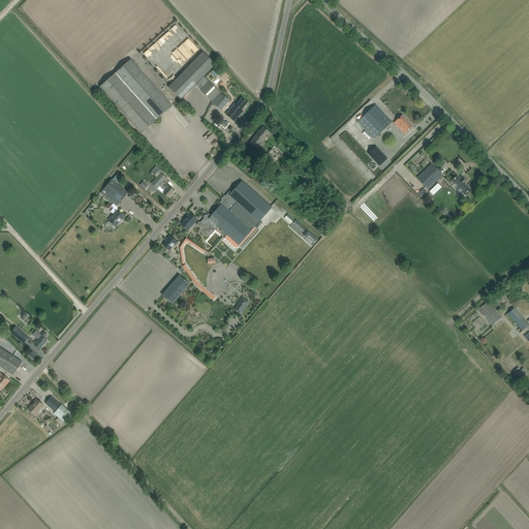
[(203,52),(195,59),(192,62),(168,87),(181,99),(216,65),(203,52)]
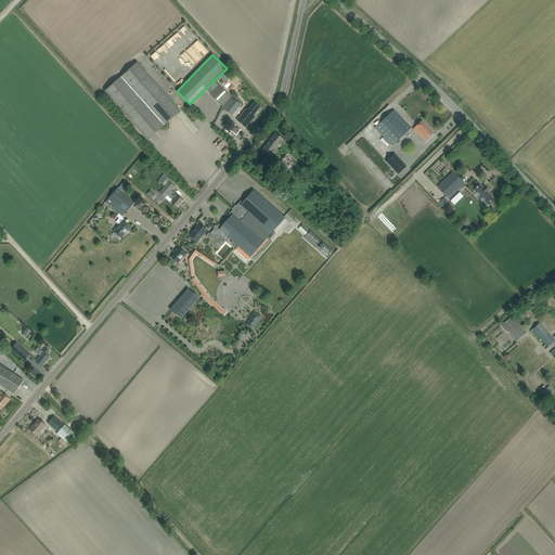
[(105,91),(144,136),(149,140),(181,111),(138,62),(105,91)]
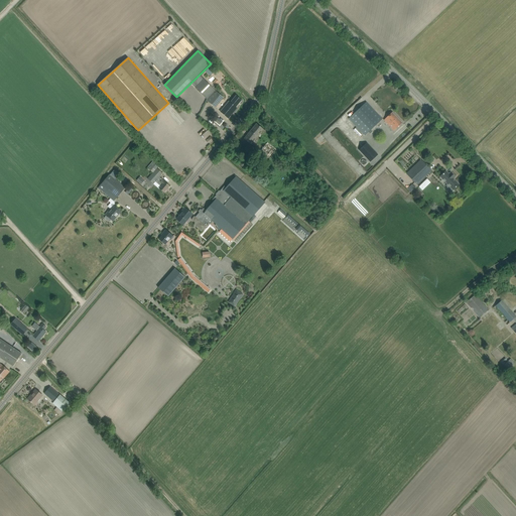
[(210,67),(205,72),(210,76),(215,72),(210,67)]
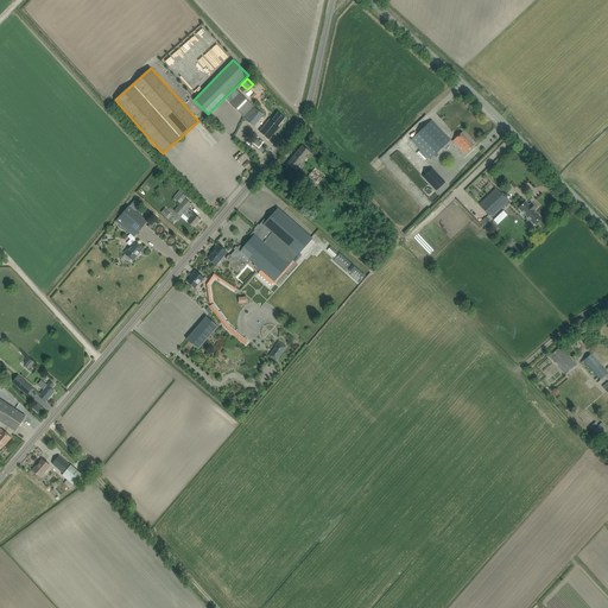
[(229,94),(225,99),(244,116),(253,107),(235,88),(229,94)]
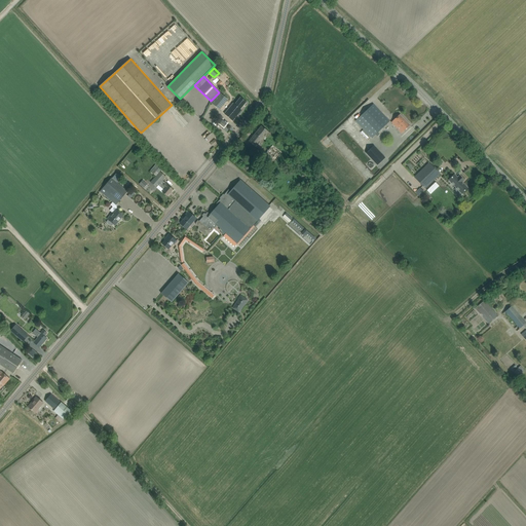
[(228,100),(220,92),(211,101),(219,108),(228,100)]
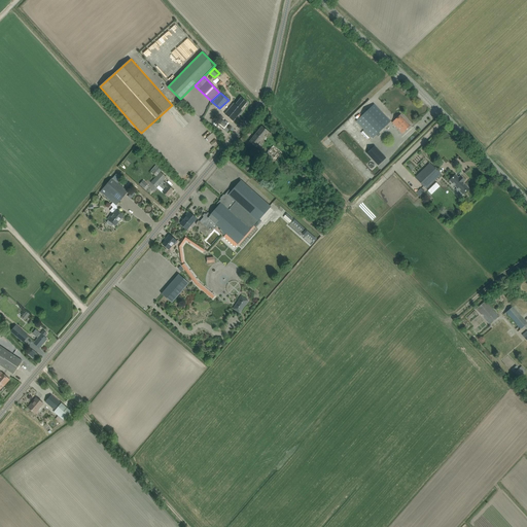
[(246,102),(241,98),(236,105),(234,104),(225,114),(229,117),(233,120),(242,110),(241,109),(246,102)]
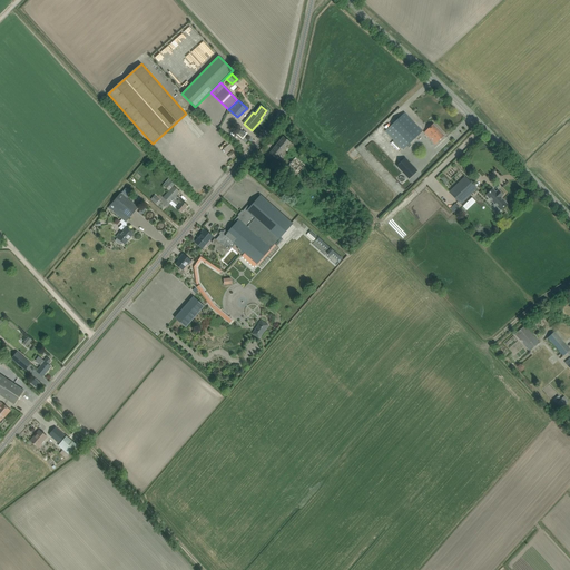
[(385,131),(403,149),(422,131),(404,112),(389,128),(385,131)]
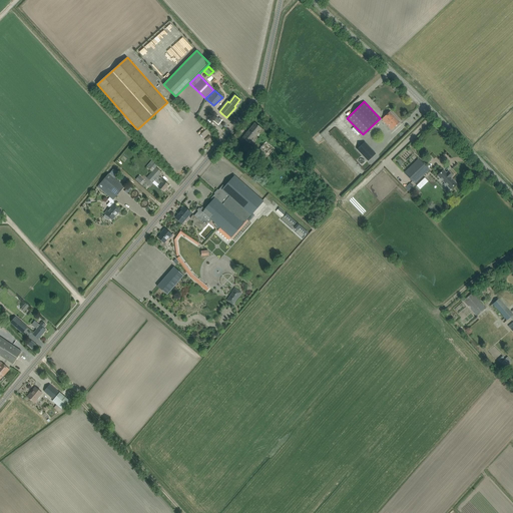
[(386,115),(382,119),(392,130),(396,125),(400,122),(390,111),(389,112),(389,113),(388,112),(387,112),(385,114),(385,115),(386,115)]
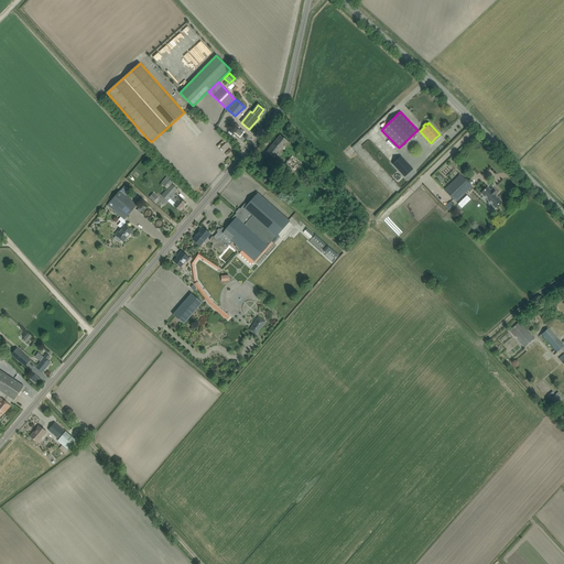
[(267,151),(271,154),(278,160),(291,143),(284,139),(280,136),(267,151)]
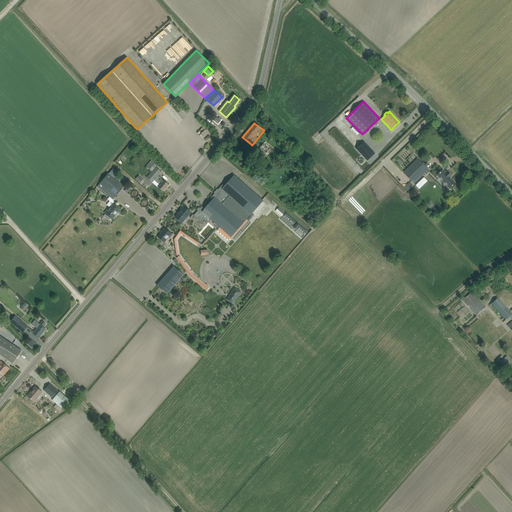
[(170,140),(168,142),(177,151),(179,149),(170,140)]
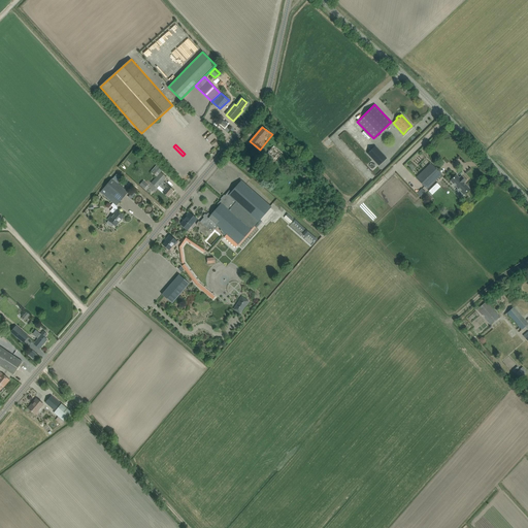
[(273,166),(284,153),(278,150),(273,145),(263,158),(273,166)]
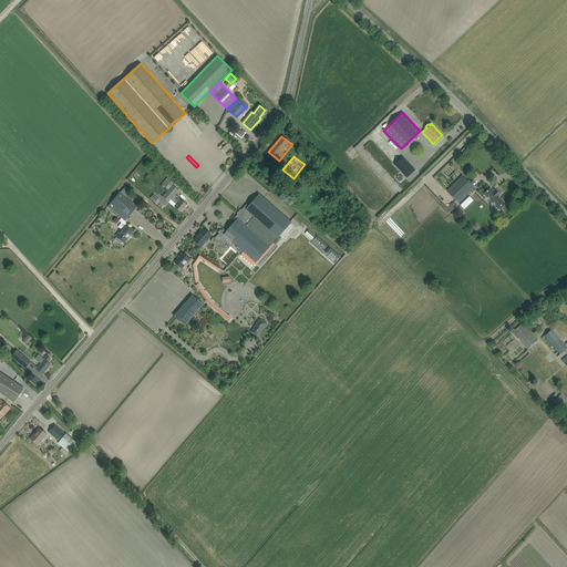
[(403,156),(394,165),(406,178),(415,169),(403,156)]
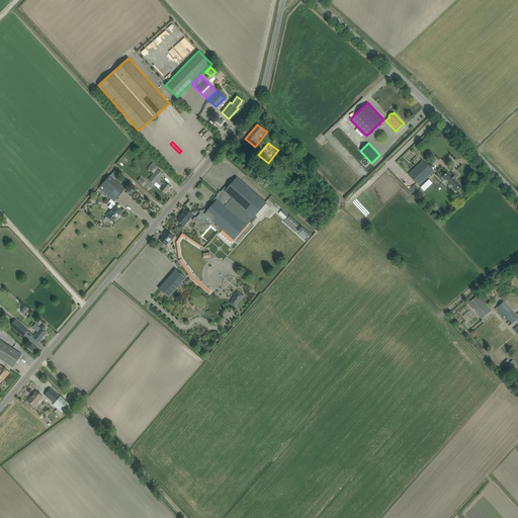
[(255,160),(252,158),(246,165),(249,167),(255,160)]
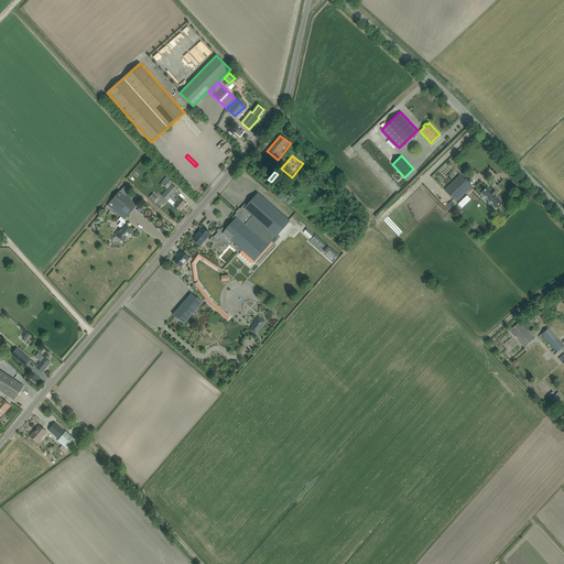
[(186,204),(182,199),(174,194),(177,190),(172,184),(175,181),(169,175),(162,183),(167,188),(162,196),(167,201),(170,198),(176,204),(174,206),(175,207),(180,210),(186,204)]
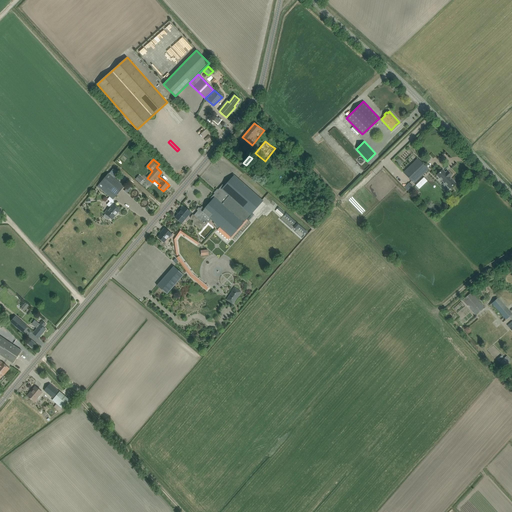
[(418,159),(403,172),(414,183),(428,169),(418,159)]
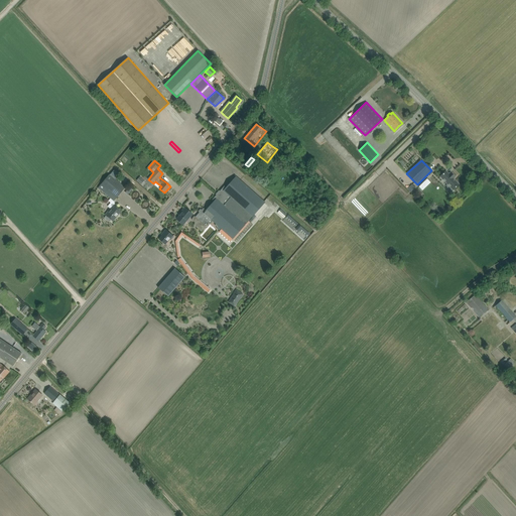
[(446,171),(440,176),(447,184),(446,185),(447,187),(447,188),(448,189),(449,191),(452,191),(459,184),(454,178),(455,177),(450,172),(449,174),(446,171)]
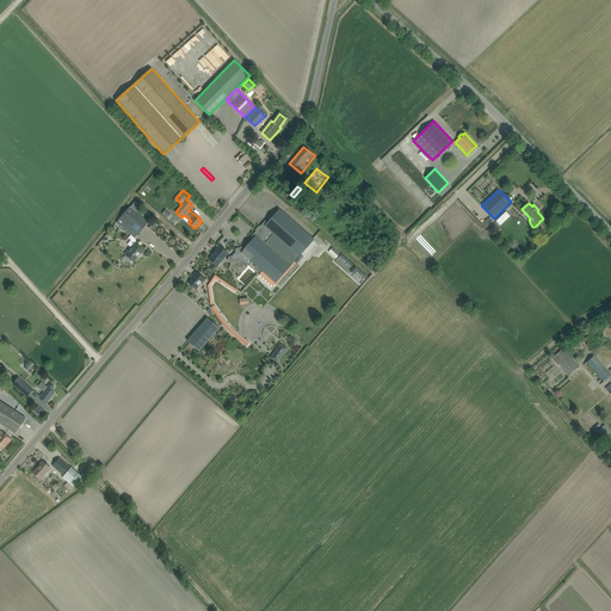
[(148,222),(143,218),(130,207),(116,222),(130,234),(134,238),(137,234),(139,234),(148,222)]
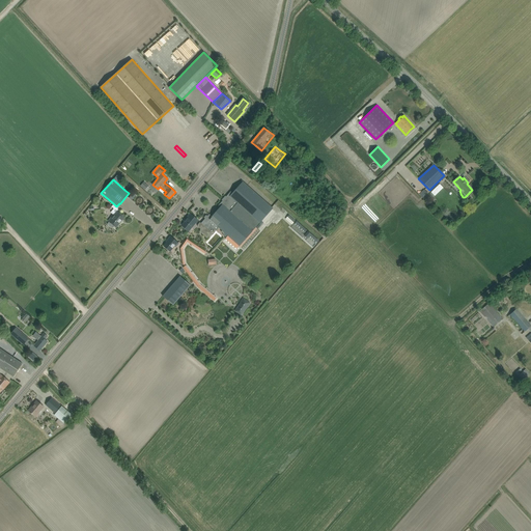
[(260,231),(258,229),(256,227),(262,221),(263,222),(262,223),(263,224),(264,223),(268,225),(277,214),(272,210),(273,208),(247,185),(243,182),(230,196),(228,198),(225,196),(222,200),(224,202),(223,204),(222,204),(212,217),(210,219),(207,222),(205,221),(204,220),(201,223),(207,229),(211,226),(213,228),(216,225),(219,227),(222,230),(240,246),(241,247),(242,248),(244,250),(260,231)]
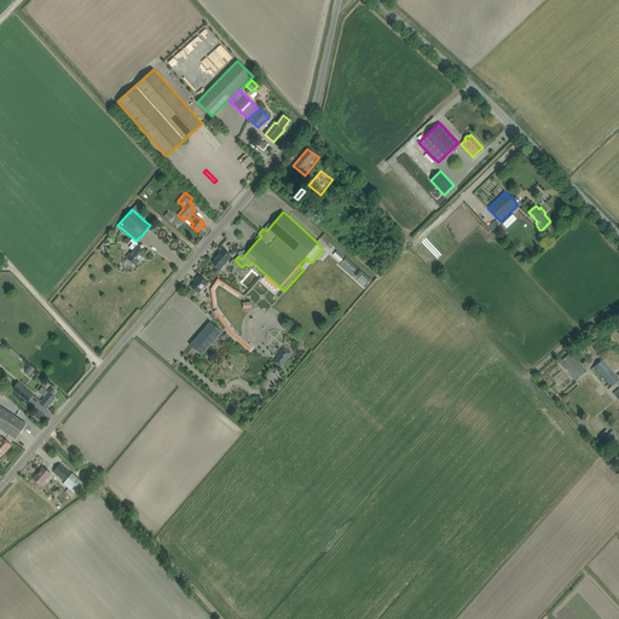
[(502,225),(507,229),(516,219),(512,215),(502,225)]
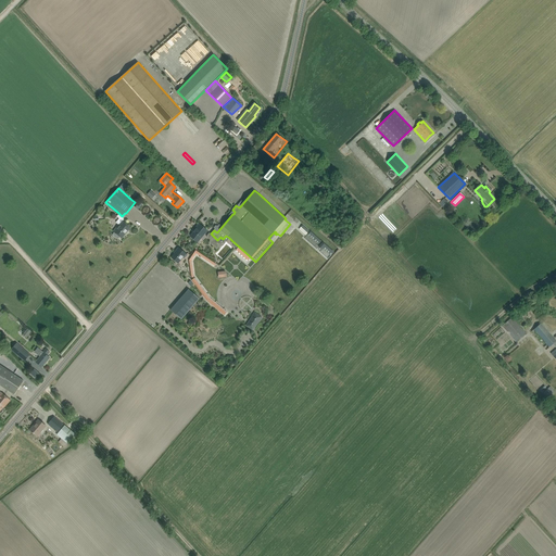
[(118,238),(119,237),(122,238),(126,234),(125,234),(127,231),(130,228),(123,220),(113,231),(114,232),(113,235),(113,236),(117,239),(118,238)]
